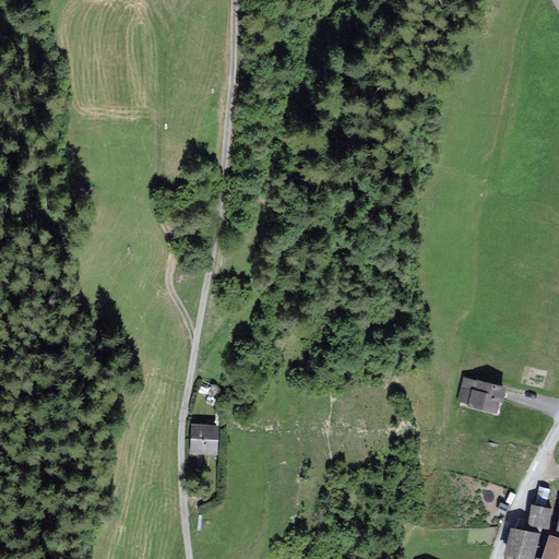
[(465,377),(460,399),(497,408),(503,387),(465,377)]
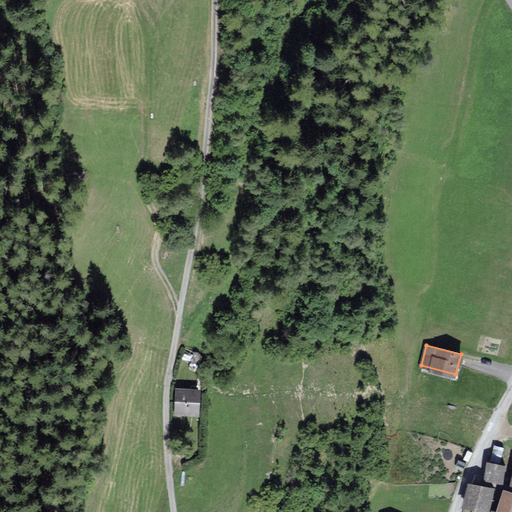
[(201,388),(178,387),(176,410),(200,412),(201,388)]
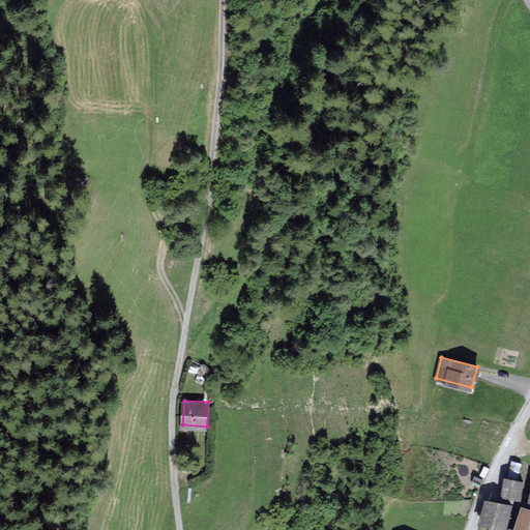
[(509,477),(519,478),(521,463),(511,462),(509,477)]
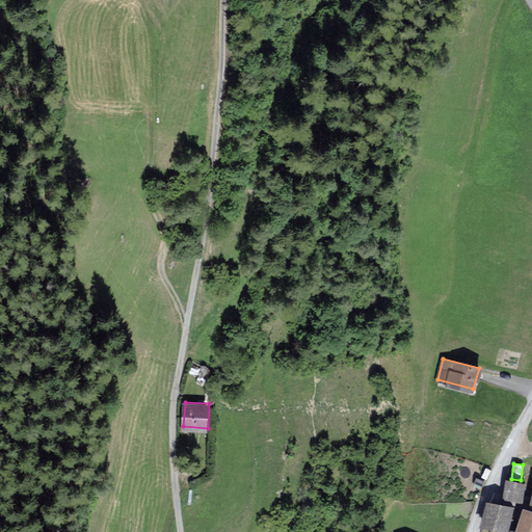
[(525,483),(508,480),(505,497),(522,500),(525,483)]
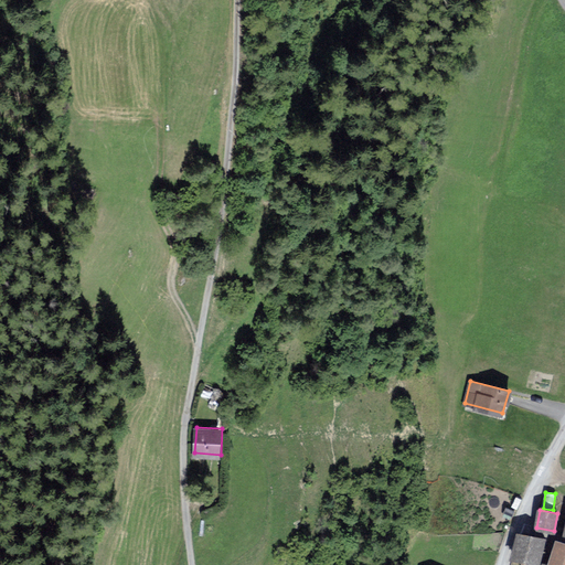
[(544,539),(519,533),(513,556),(539,562),(544,539)]
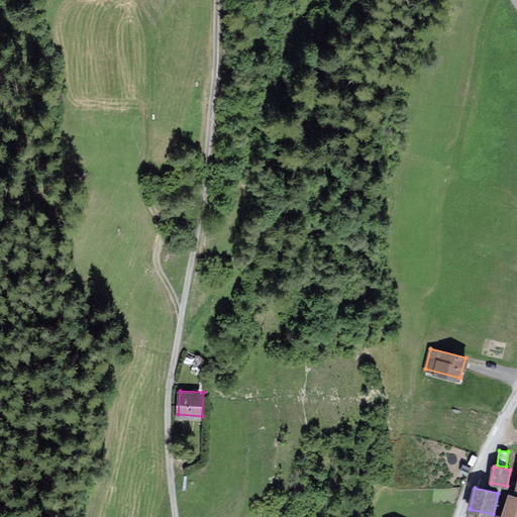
[(516,516),(516,497),(509,495),(503,515),(509,516),(516,516)]
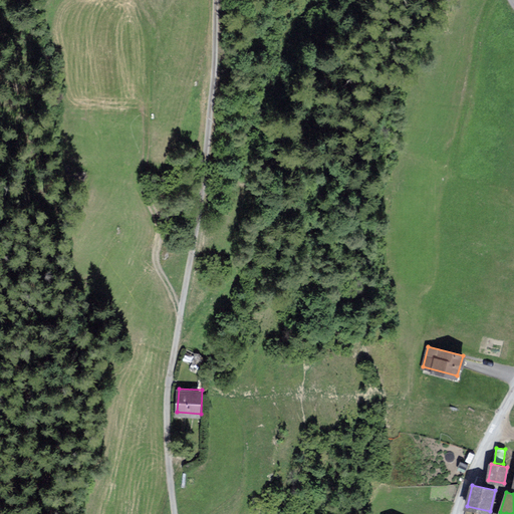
All buildings are outlined.
